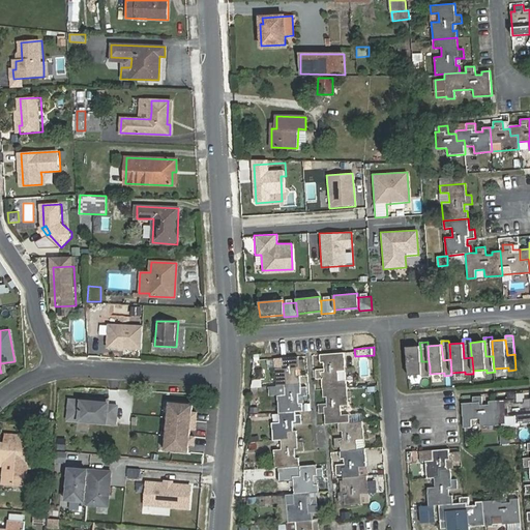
[(420,347),(406,348),(409,376),(422,375),(422,378),(431,377),(430,374),(430,366),(429,361),(421,361),(420,347)]
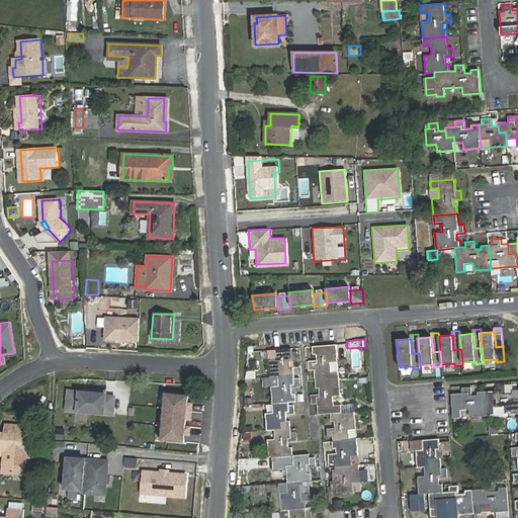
[(336,345),(313,347),(313,354),(317,354),(317,360),(309,361),(309,370),(315,370),(316,380),(339,378),(336,345)]
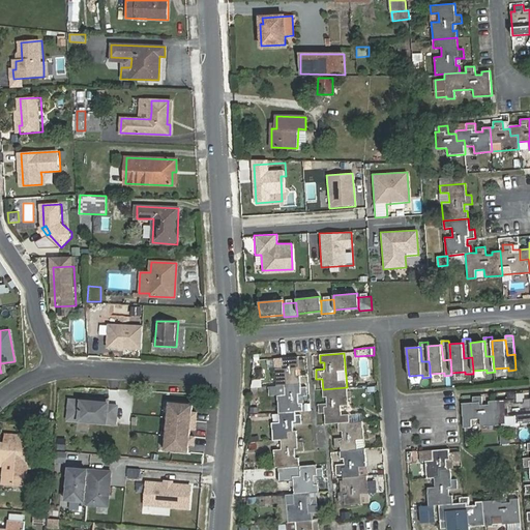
[(305,369),(304,359),(299,360),(298,356),(282,358),(283,367),(274,369),(276,386),(285,385),(291,385),(290,377),(297,377),(296,370),(305,369)]
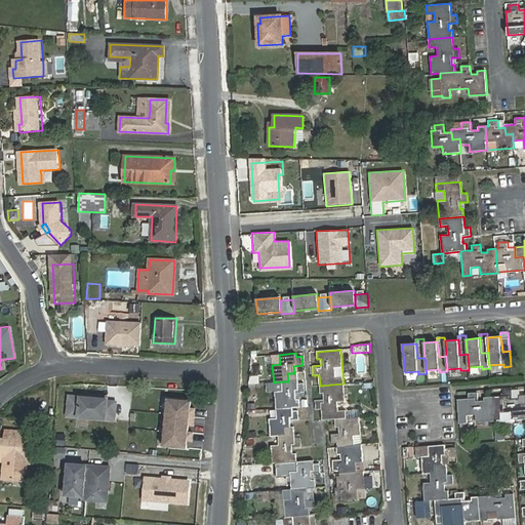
[(305,392),(304,384),(298,384),(297,372),(294,373),(287,373),(288,381),(282,381),(282,391),(275,392),(276,409),(292,408),(299,407),(299,399),(296,399),(295,393),(305,392)]
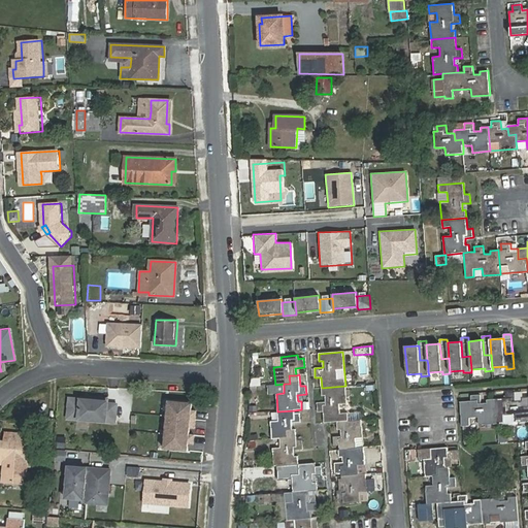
[(322,396),(325,395),(326,401),(318,402),(318,411),(323,411),(324,423),(337,422),(349,421),(348,416),(348,413),(340,413),(339,404),(348,403),(345,386),(322,388),(322,396)]
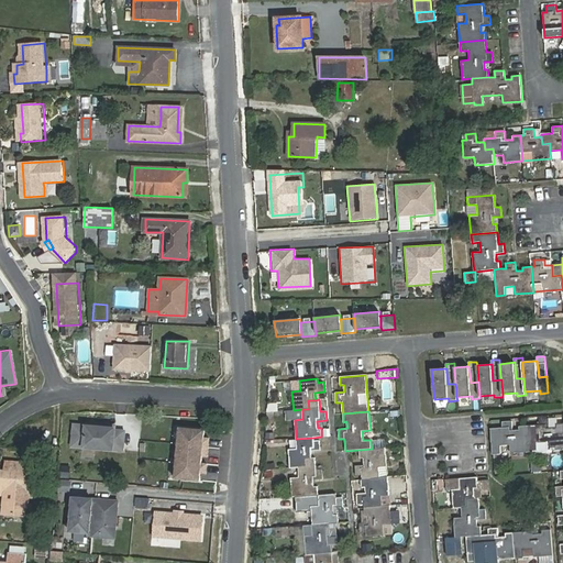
[(528,426),(530,451),(538,451),(538,443),(547,442),(548,450),(562,449),(562,422),(556,423),(556,427),(549,427),(549,418),(539,419),(539,424),(528,426)]
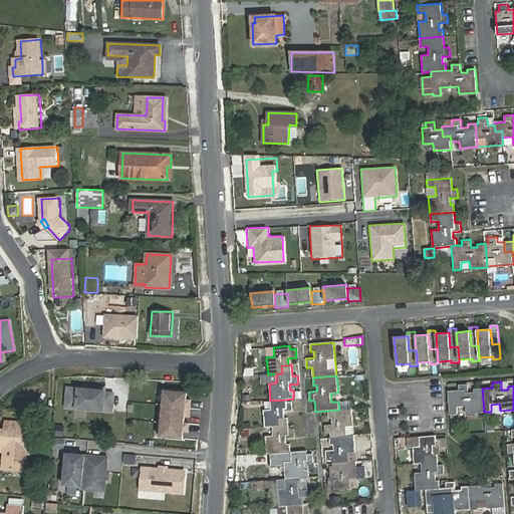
[(459,391),(449,391),(450,415),(458,414),(457,407),(466,406),(466,414),(484,412),(482,389),(474,389),(474,392),(468,393),(467,383),(458,384),(459,391)]
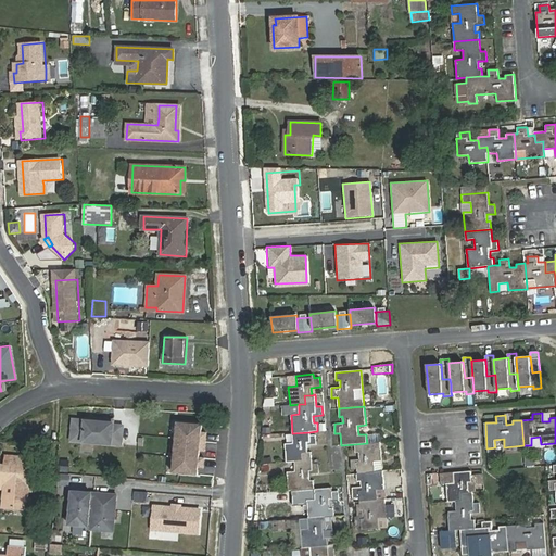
[(123,426),(70,417),(68,442),(123,447),(123,426)]
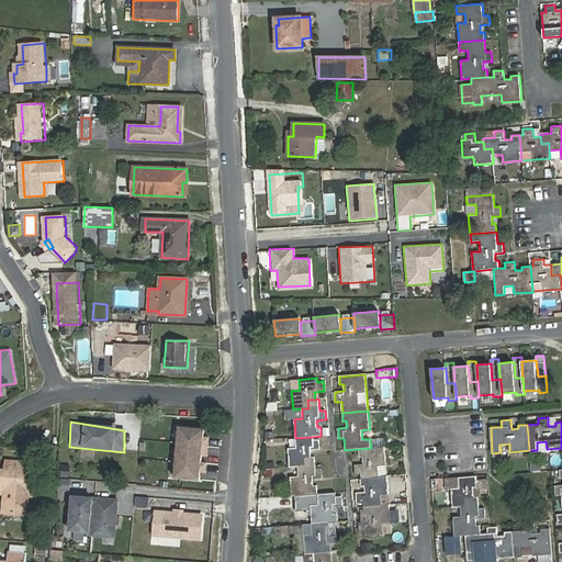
[(203,431),(177,425),(171,480),(198,480),(201,457),(208,456),(209,438),(202,438),(203,431)]
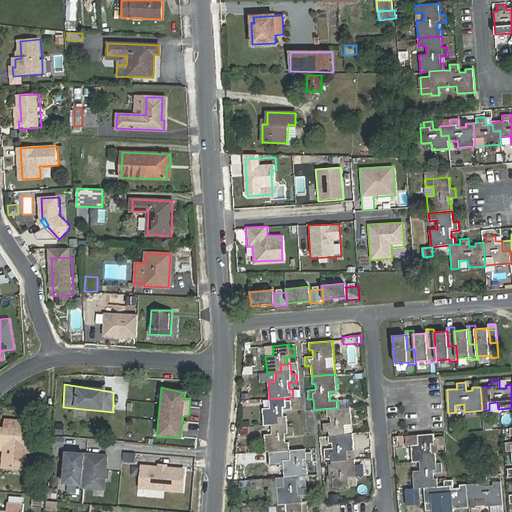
[(291,400),(285,401),(285,398),(269,399),(270,408),(262,408),(264,426),(272,425),(278,425),(277,417),(283,416),(283,410),(291,409),(291,400)]
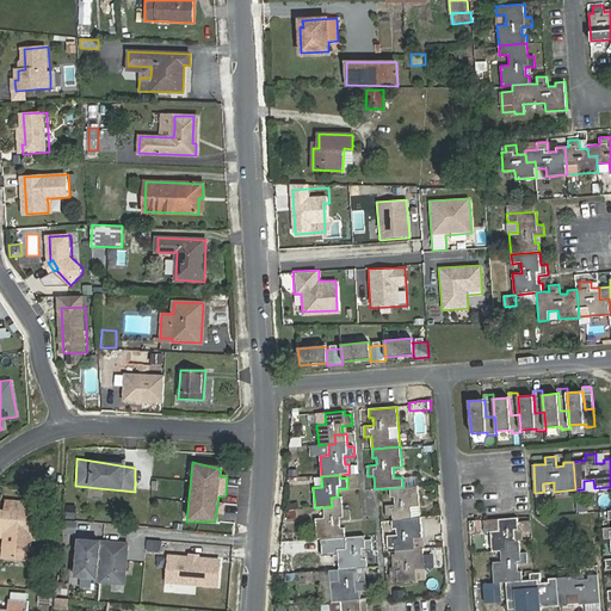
[(403,487),(390,488),(392,497),(395,497),(395,505),(386,505),(386,516),(393,514),(393,519),(412,518),(411,507),(420,506),(419,486),(413,487),(403,487)]
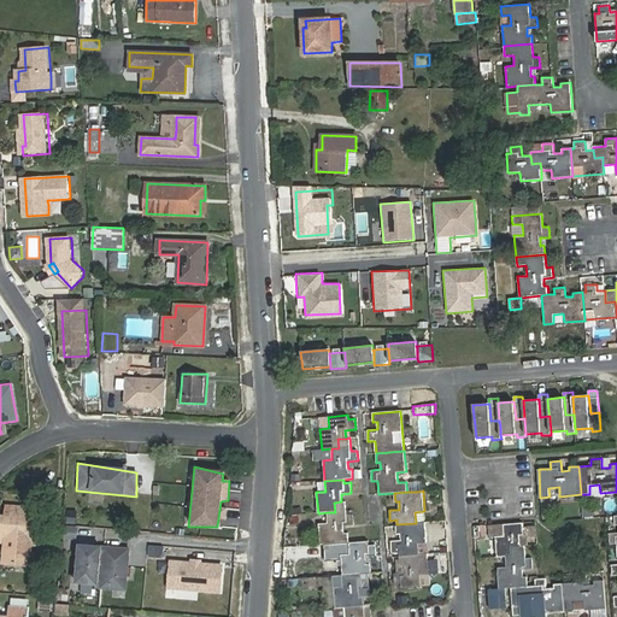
[(354,524),(353,513),(346,515),(346,501),(341,501),(334,503),(335,512),(328,512),(328,523),(318,524),(321,545),(348,542),(348,533),(345,533),(344,526),(354,524)]
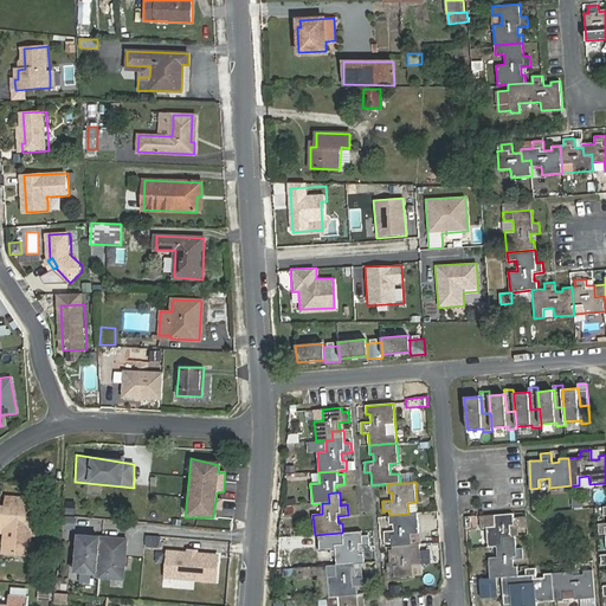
[(572,494),(571,507),(581,508),(581,495),(572,494)]
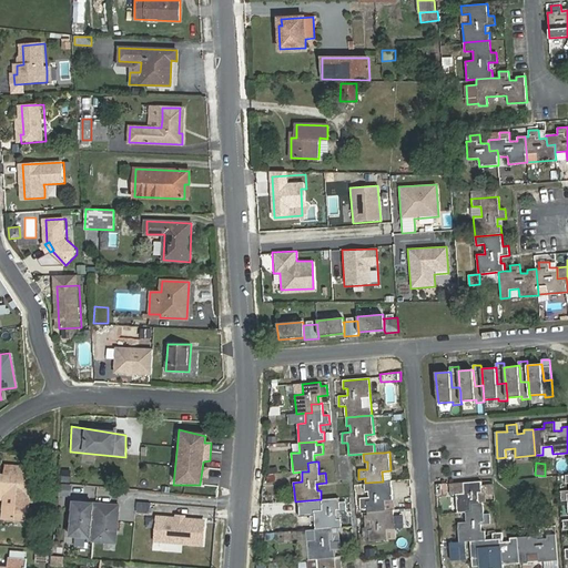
[(30,486),(33,486),(34,468),(17,466),(17,476),(1,475),(0,483),(6,484),(2,518),(27,519),(30,486)]
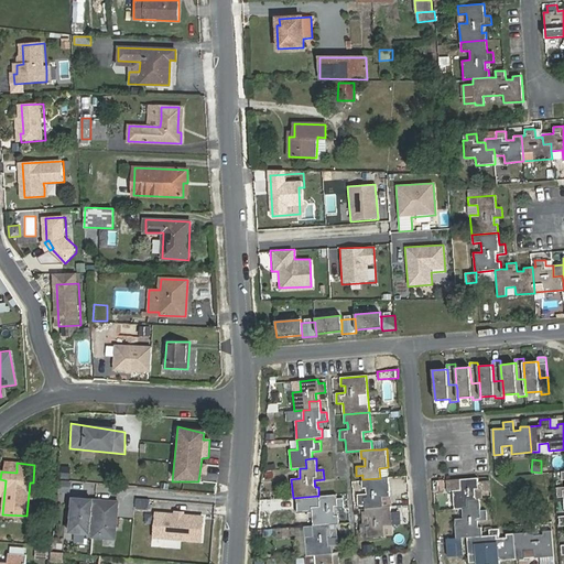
[(362,479),(362,480),(364,488),(367,488),(367,495),(358,495),(358,505),(365,505),(365,509),(382,508),(381,497),(390,496),(389,477),(380,478),(362,479)]
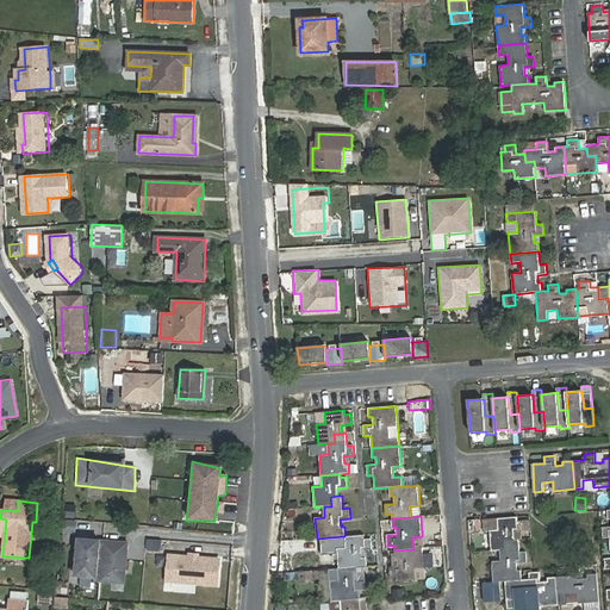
[(523,520),(517,521),(517,517),(497,518),(498,529),(490,530),(491,551),(500,551),(508,549),(506,540),(515,540),(515,533),(524,531),(523,520)]
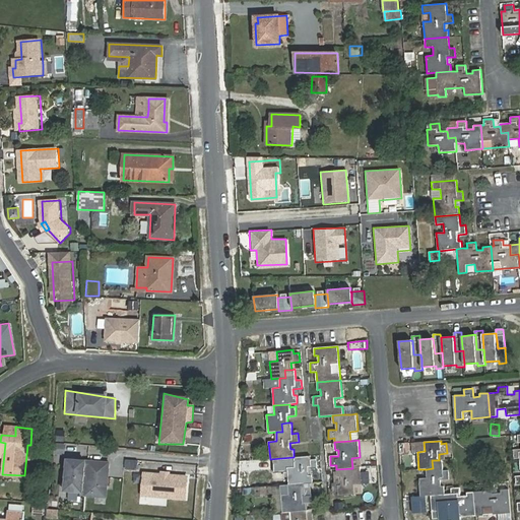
[(63,455),(65,443),(54,442),(53,454),(63,455)]
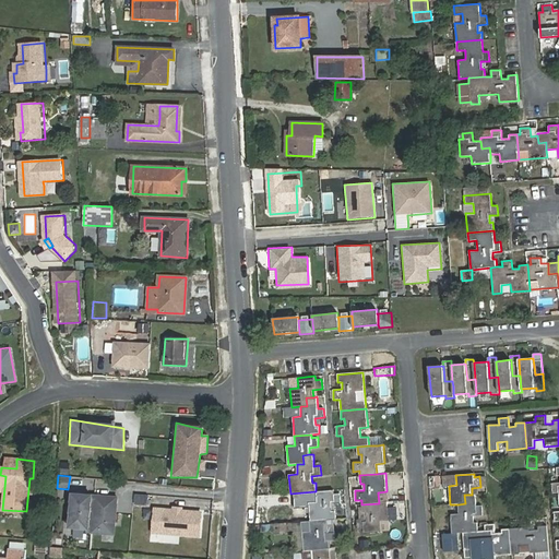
[(117,496),(68,490),(67,528),(114,535),(117,496)]
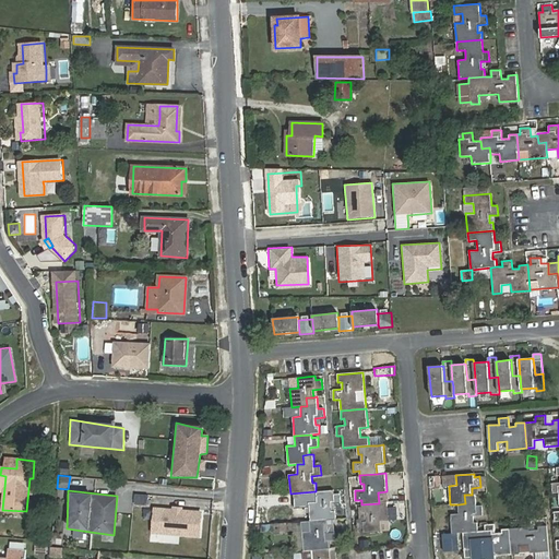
[(317,501),(309,502),(310,521),(328,520),(336,519),(335,510),(332,510),(331,503),(341,503),(340,494),(333,494),(333,490),(316,491),(317,501)]
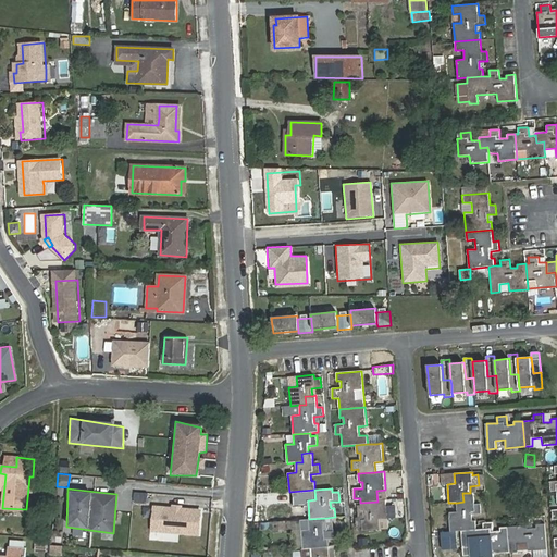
[(134,492),(133,502),(147,503),(148,493),(134,492)]
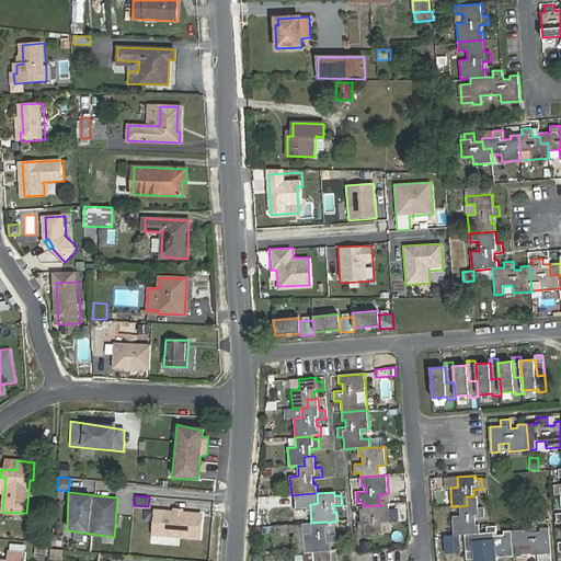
[(484,517),(483,507),(478,507),(477,496),(473,496),(466,496),(467,505),(460,506),(460,515),(453,516),(454,535),(465,534),(480,533),(479,524),(476,524),(476,518),(484,517)]
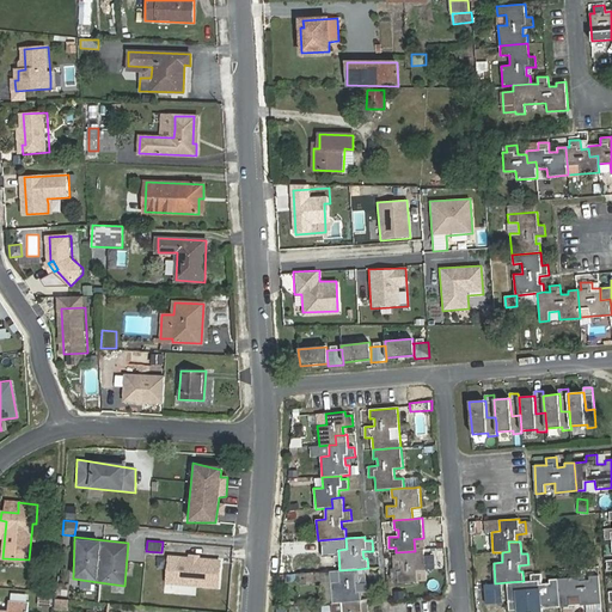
[(417,581),(417,570),(426,569),(435,569),(434,555),(424,556),(424,550),(415,551),(396,552),(397,561),(399,561),(401,568),(391,568),(391,580),(398,579),(398,583),(417,581)]
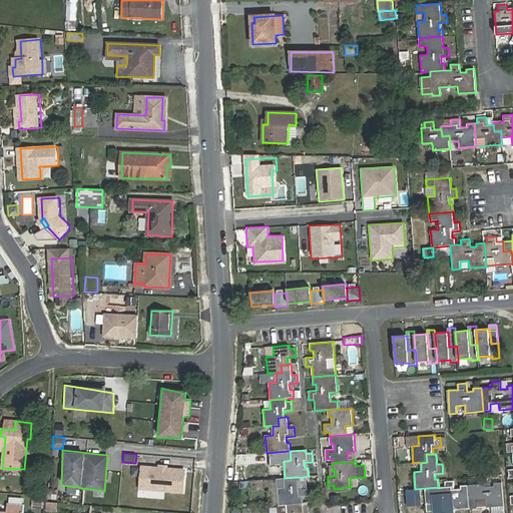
[(184,470),(140,466),(138,491),(184,494),(184,470)]
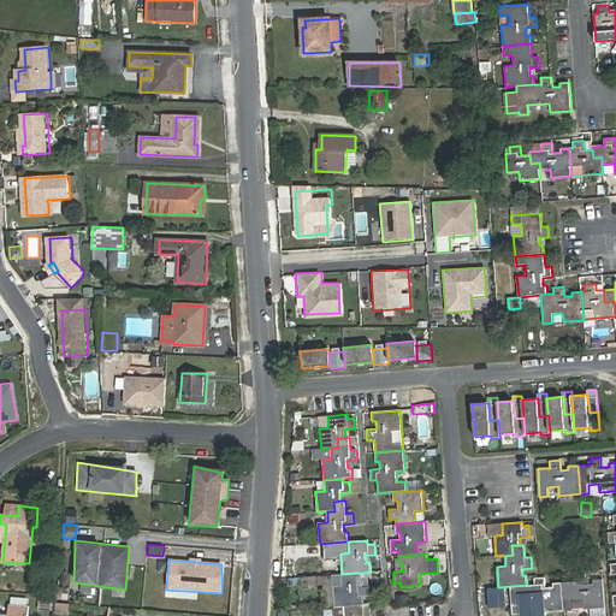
[(342,574),(333,575),(336,606),(363,604),(363,596),(359,596),(359,588),(369,587),(368,576),(361,576),(361,573),(342,574)]
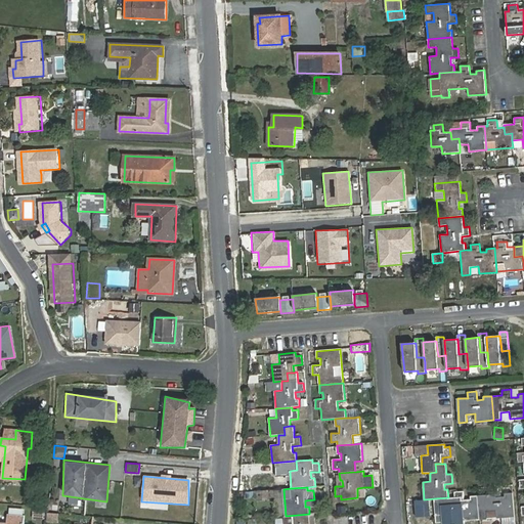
[(478,495),(481,519),(497,518),(501,518),(515,517),(513,492),(505,493),(505,496),(498,496),(498,488),(488,489),(489,494),(478,495)]
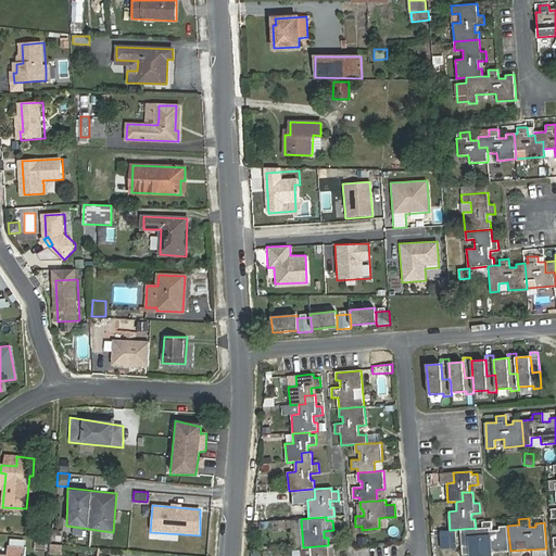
[(476,528),(460,529),(463,555),(471,554),(470,546),(491,544),(491,553),(510,551),(507,526),(500,527),(500,530),(493,530),(492,521),(482,522),(482,528),(476,528)]
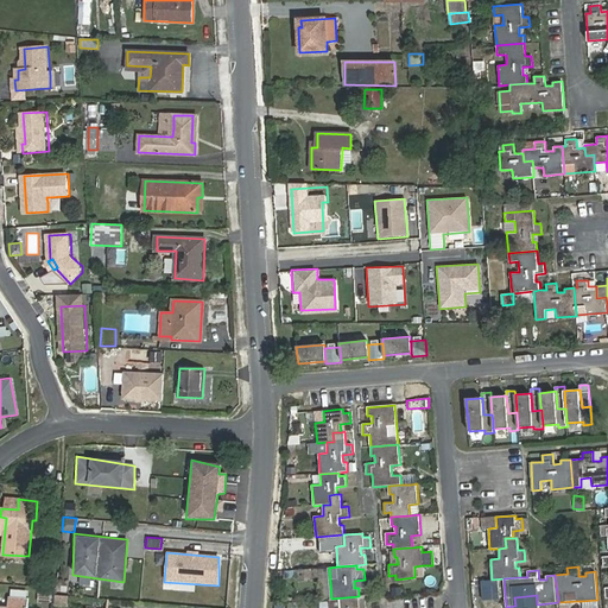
[(399,593),(400,583),(388,583),(387,591),(399,593)]
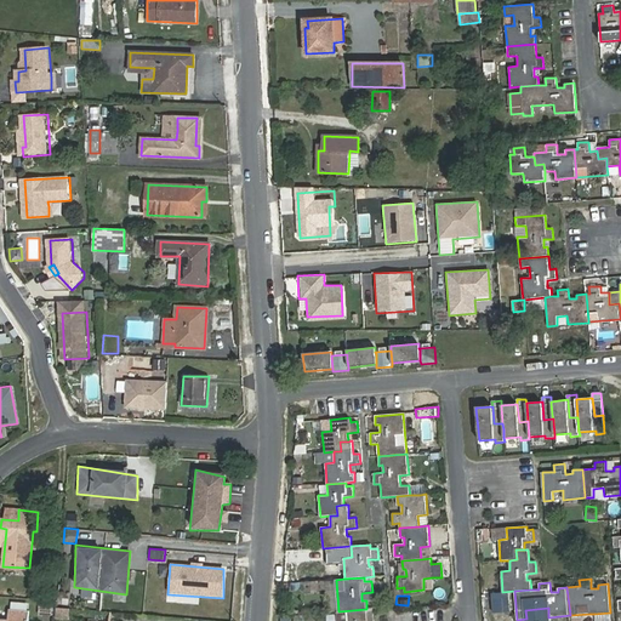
[(53,619),(68,619),(68,608),(55,608),(53,619)]
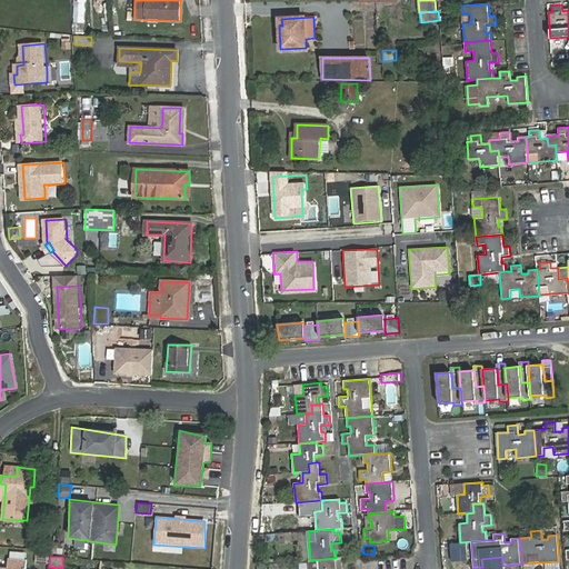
[(25,568),(27,560),(8,558),(8,568),(0,567),(0,568),(25,568)]
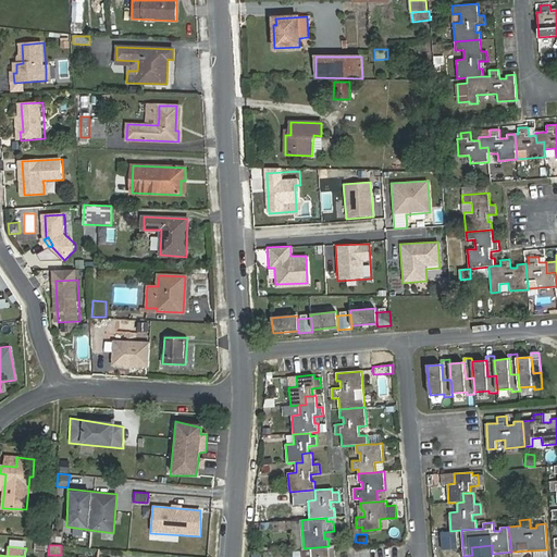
[(329,546),(304,548),(304,556),(335,556),(335,549),(329,551),(329,546)]
